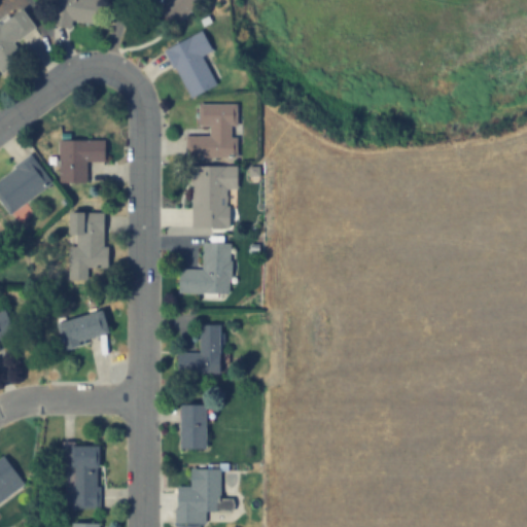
[(92,0),(89,23),(69,20),(68,27),(49,24),(54,0),(92,0)]
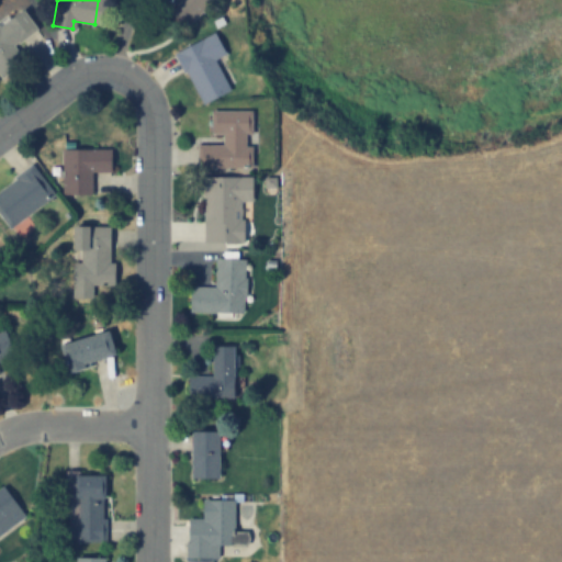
[(166,9),(173,0),(213,0),(186,27),(166,9)]
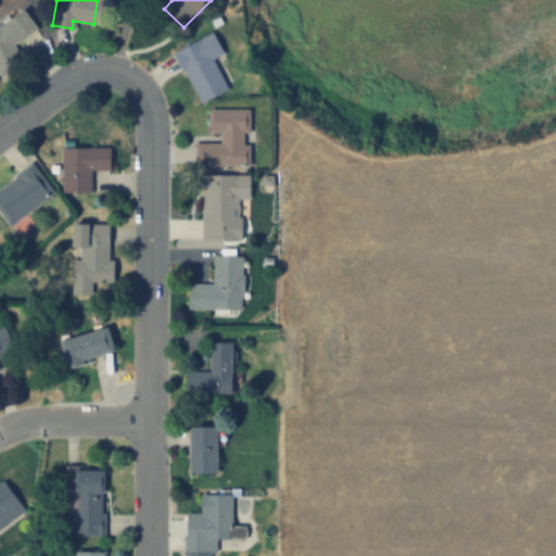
[(0,73),(0,21),(19,7),(46,42),(2,76),(0,73)]
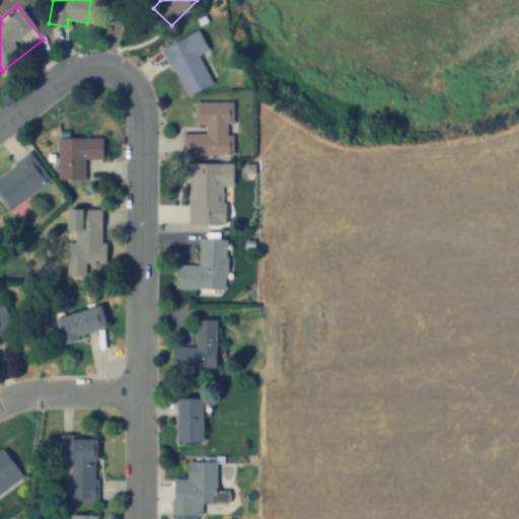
[(189,94),(162,49),(198,28),(209,48),(201,53),(215,79),(189,94)]
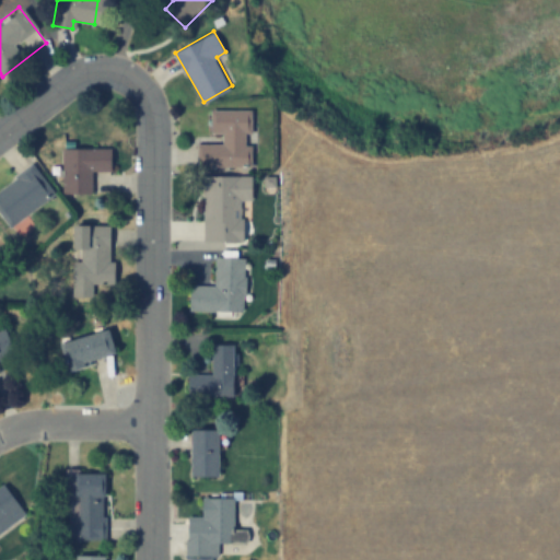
[(195,164),(195,144),(221,144),(221,132),(210,132),(210,111),(252,111),(252,133),(243,133),(243,144),(252,144),(252,164),(195,164)]
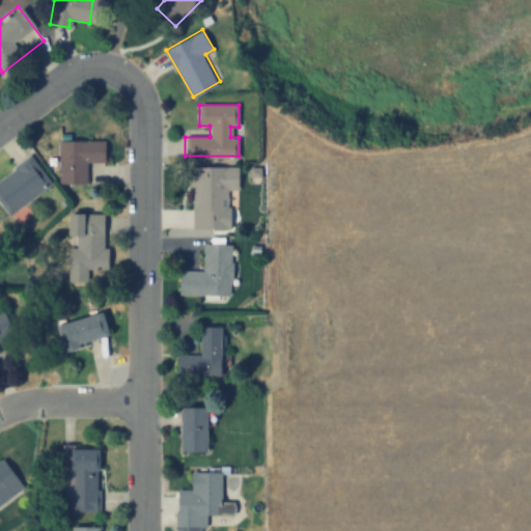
[(105,141),(104,163),(87,163),(87,183),(58,183),(58,140),(105,141)]
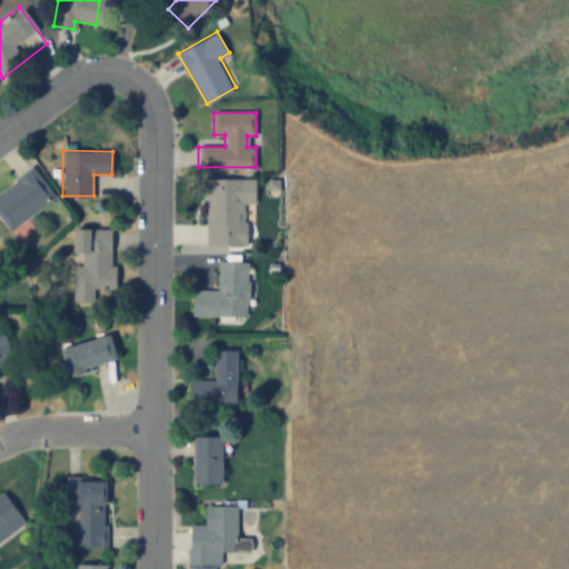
[(56,197),(10,231),(0,218),(0,190),(32,167),(56,197)]
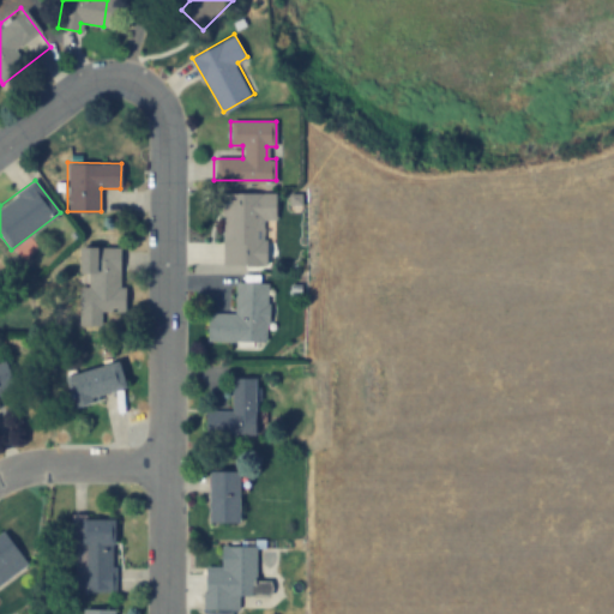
[(222,262),(222,193),(275,193),(275,211),(256,211),(256,262),(222,262)]
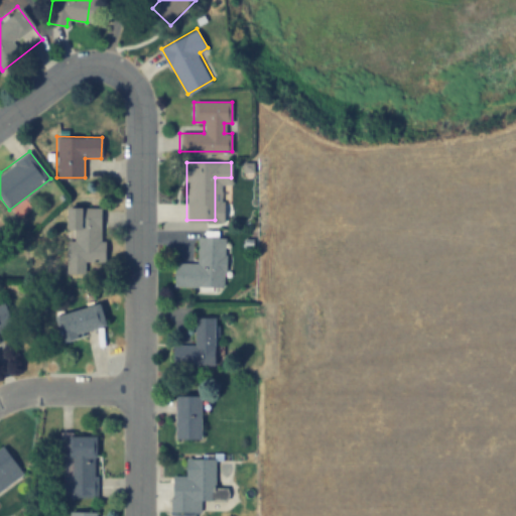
[(100,208),(100,241),(105,241),(105,261),(85,261),(85,273),(67,273),(67,241),(74,241),(74,228),(67,228),(67,208),(100,208)]
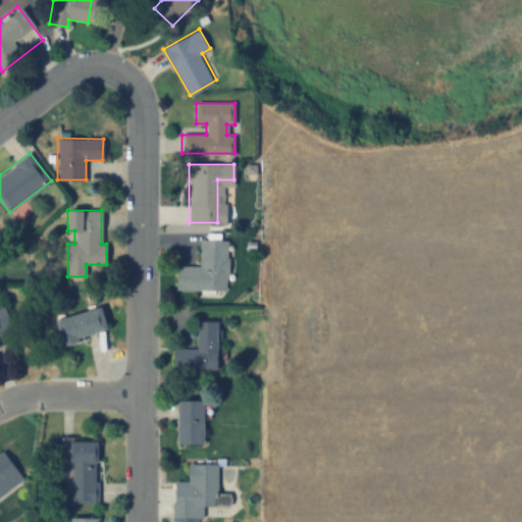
[(176,265),(200,265),(200,242),(226,242),(226,290),(176,290),(176,265)]
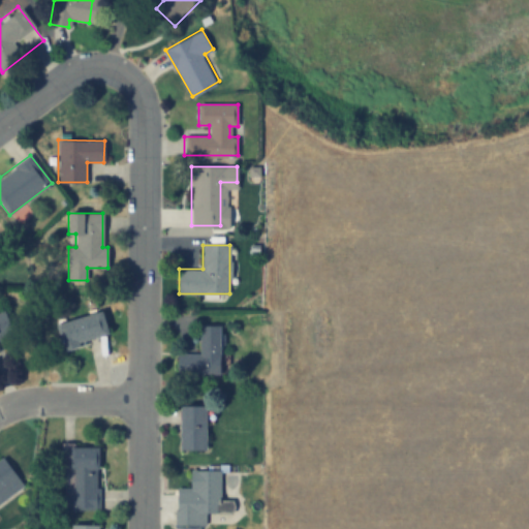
[(0,310),(6,308),(16,331),(0,337),(0,310)]
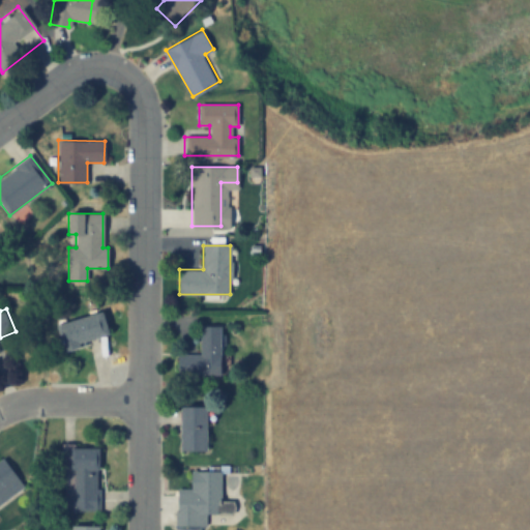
[(57,325),(100,312),(107,332),(78,342),(79,345),(64,350),(57,325)]
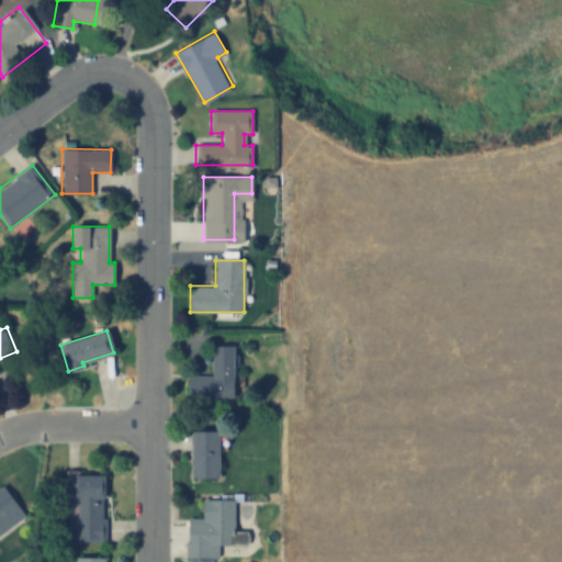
[(188,375),(211,375),(212,347),(233,347),(233,397),(188,397),(188,375)]
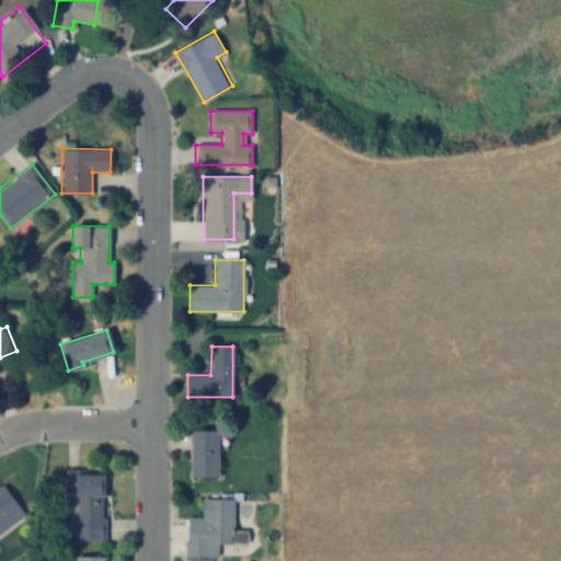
[(190,430),(217,430),(217,474),(190,474),(190,430)]
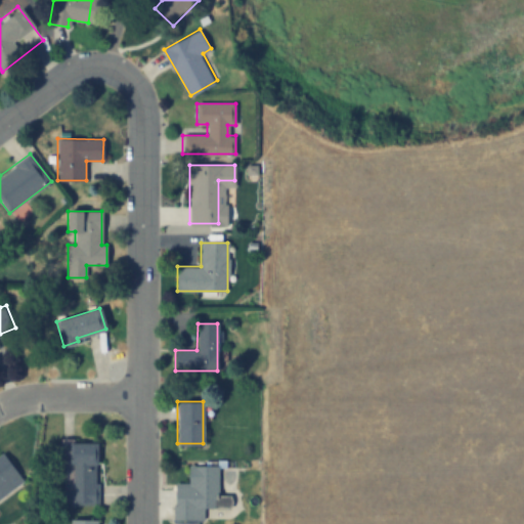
[(63,504),(63,443),(96,443),(96,461),(101,461),(101,504),(63,504)]
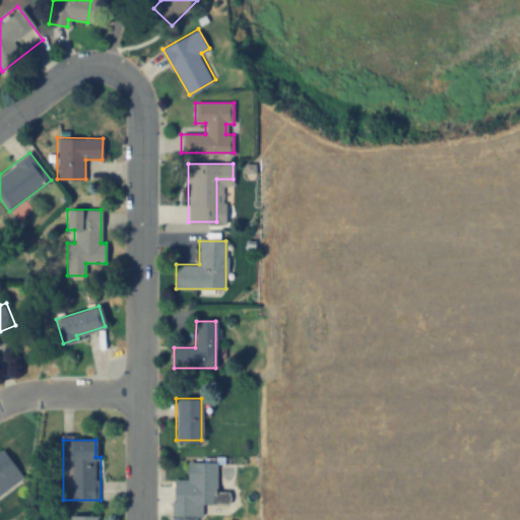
[(23,478),(0,494),(0,451),(4,449),(23,478)]
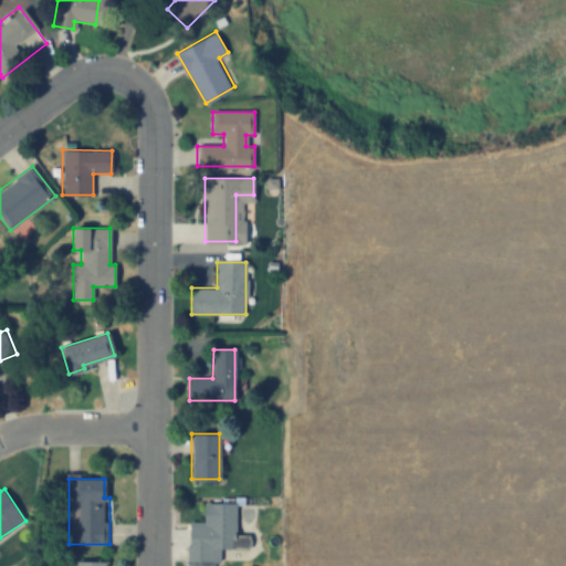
[(186,559),(187,521),(202,522),(203,503),(231,503),(231,548),(221,548),(221,559),(186,559)]
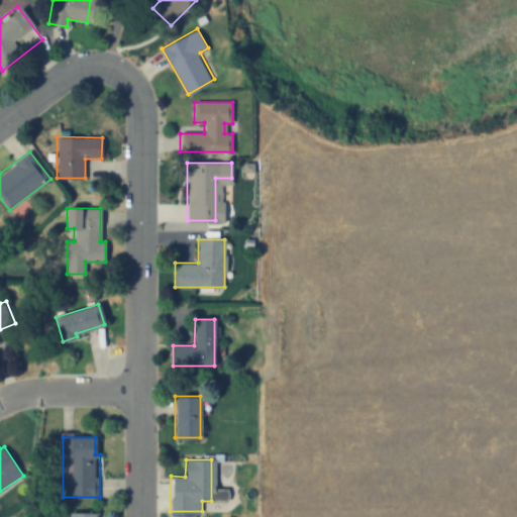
All buildings are outlined.
